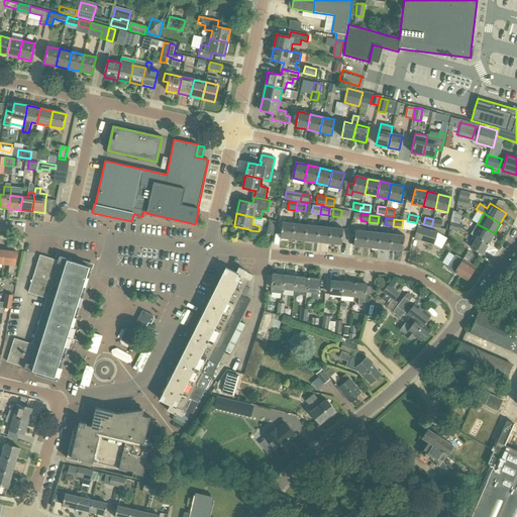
[(433,219),(431,226),(440,228),(441,221),(433,219)]
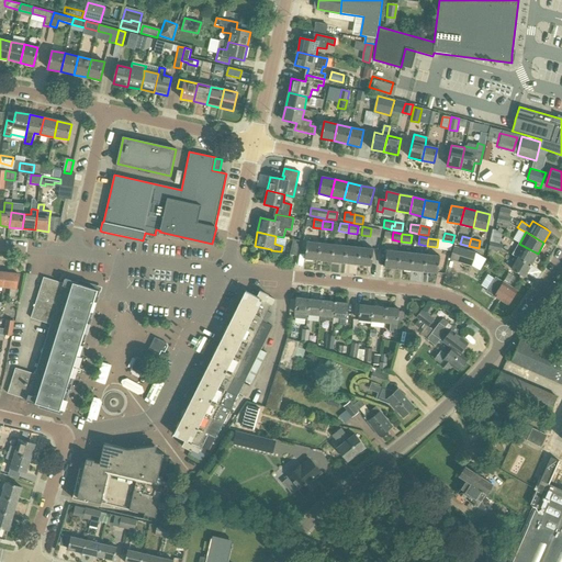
[(298,256),(301,242),(293,239),(290,254),(298,256)]
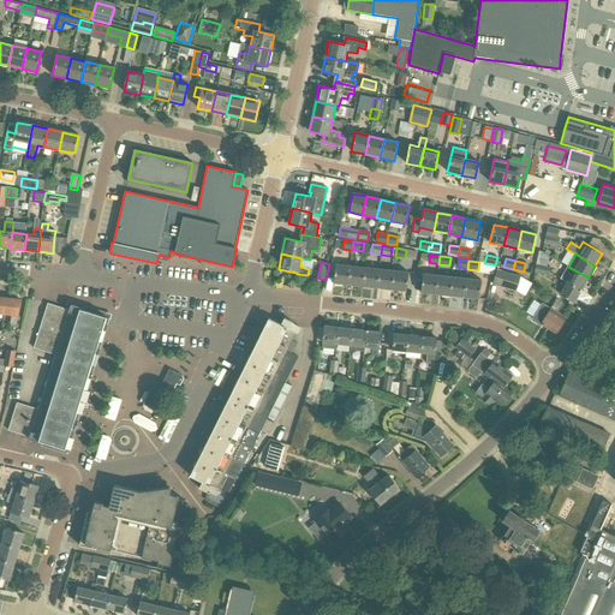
[(479,262),(478,270),(477,272),(490,274),(493,264),(484,263),(479,262)]
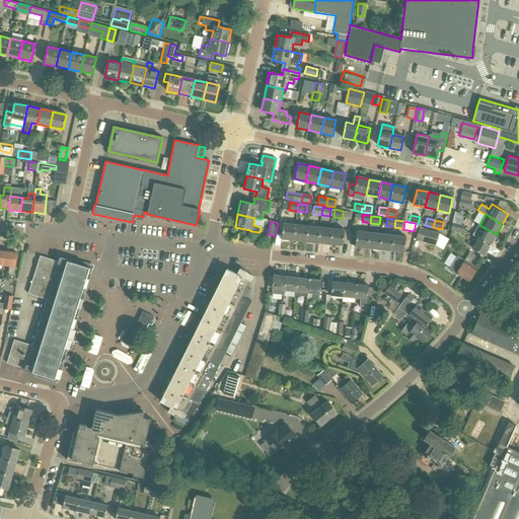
[(282,239),(294,240),(296,224),(283,223),(282,239)]
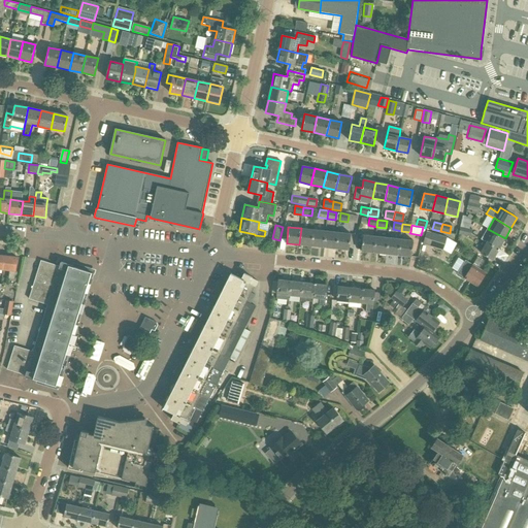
[(299,244),(311,245),(312,230),(301,228),(299,244)]
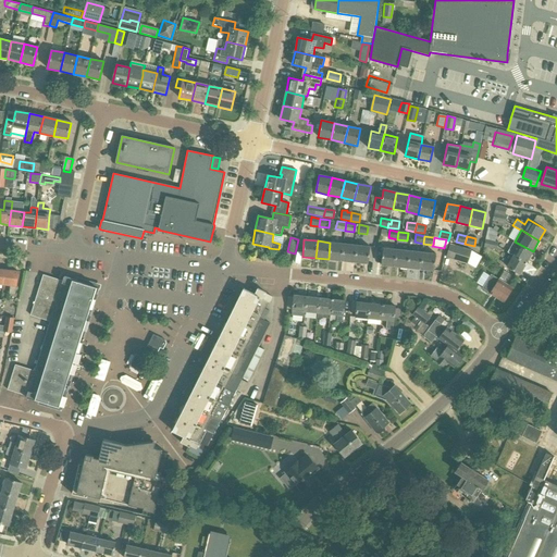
[(515,242),(508,252),(514,256),(527,262),(533,251),(515,242)]
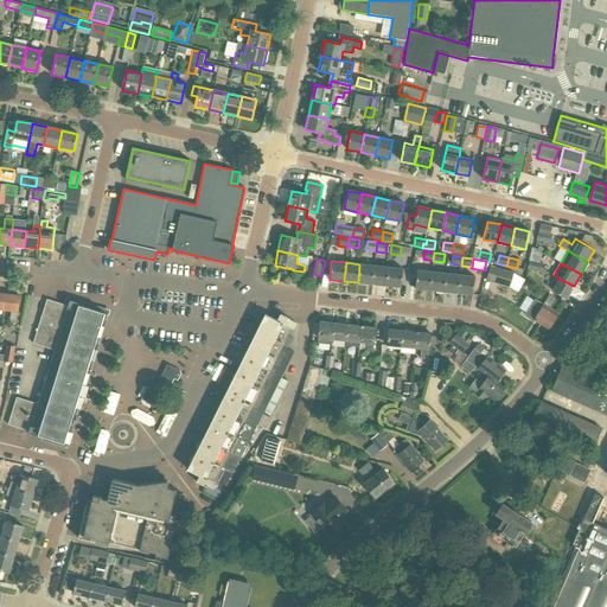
[(374,266),(359,264),(358,282),(371,285),(374,266)]
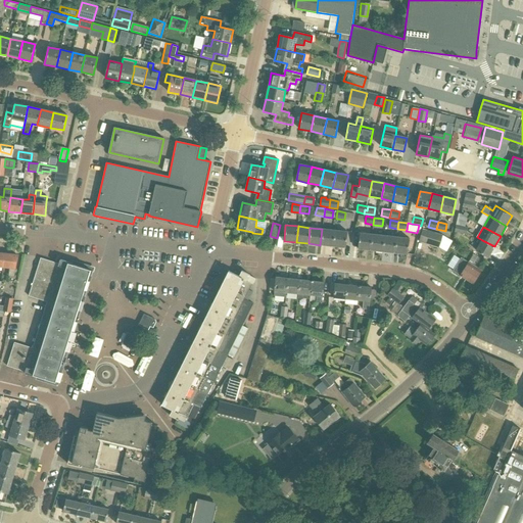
[(334,230),(322,229),(320,245),(332,246),(334,230)]
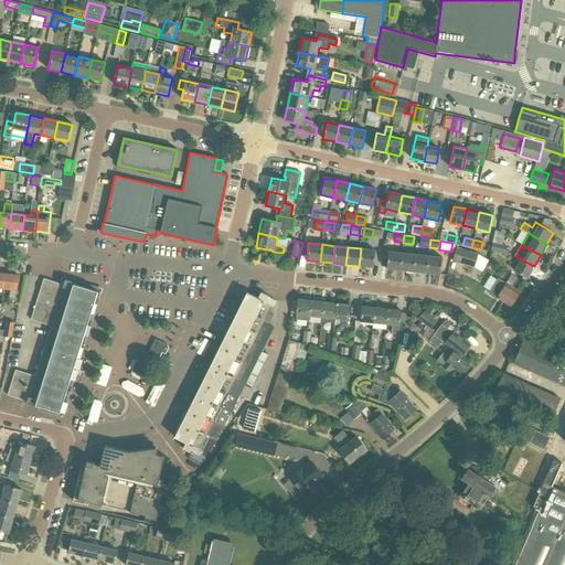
[(477,254),(455,247),(451,260),(473,266),(477,254)]
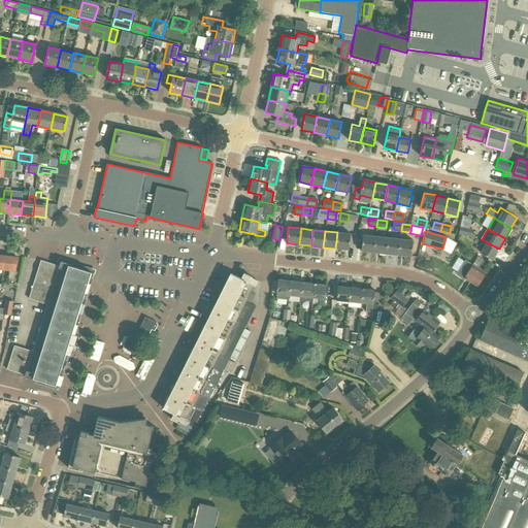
[(337,232),(335,249),(349,250),(351,234),(337,232)]
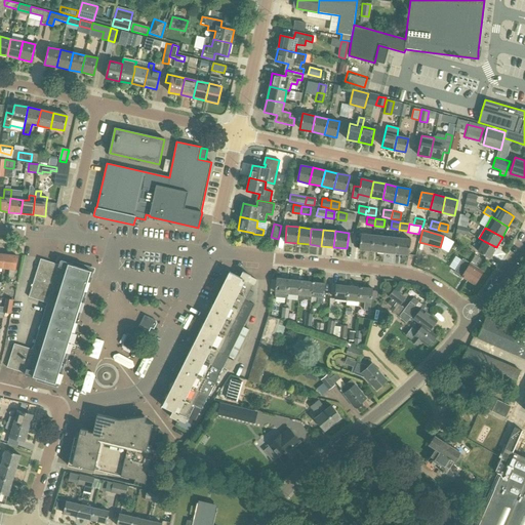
[(359,250),(371,251),(373,235),(361,234),(359,250)]
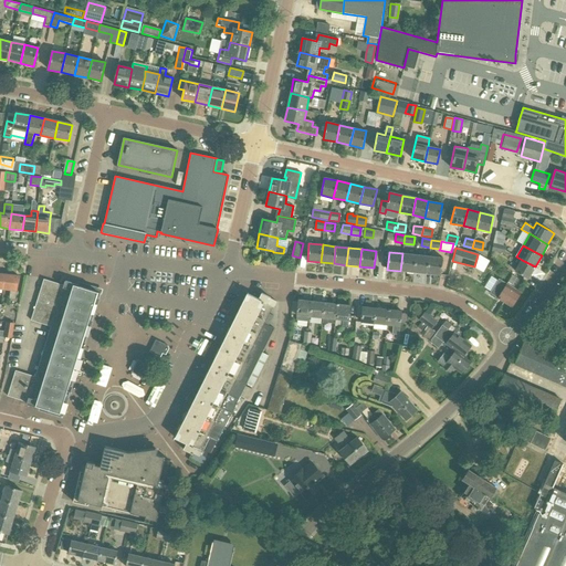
[(402,253),(400,271),(413,272),(416,254),(402,253)]
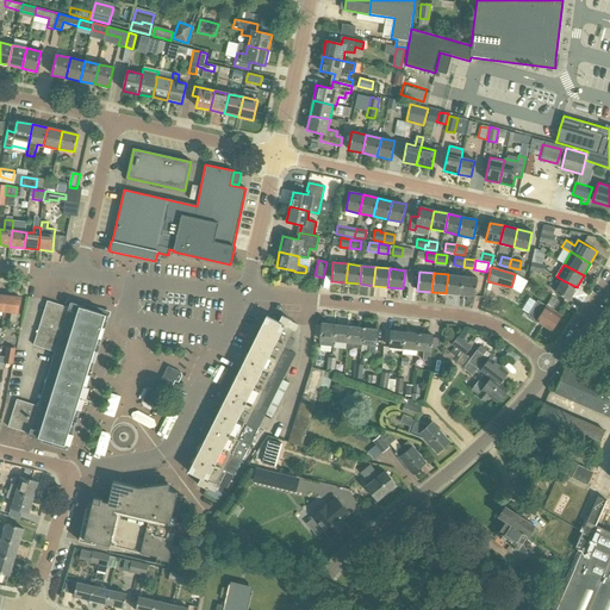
[(446,293),(460,296),(462,277),(448,274),(446,293)]
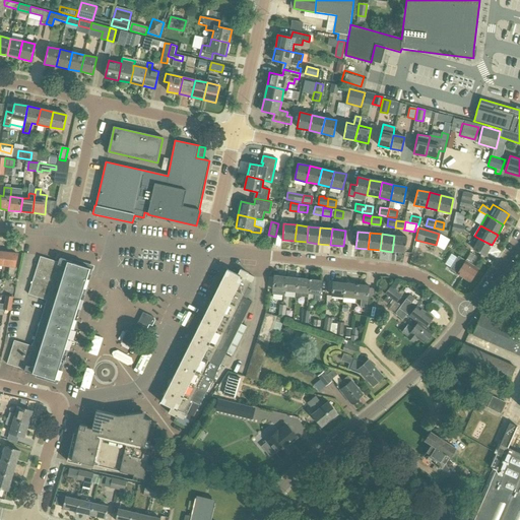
[(394,236),(392,252),(405,253),(407,237),(394,236)]
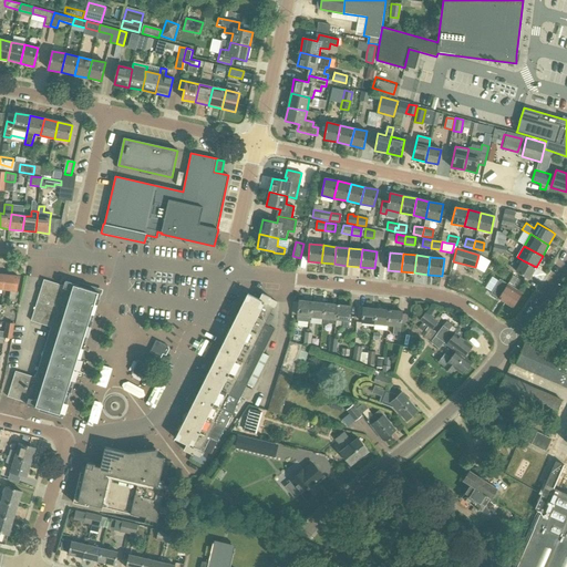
[(536,267),(523,260),(516,271),(529,279),(536,267)]
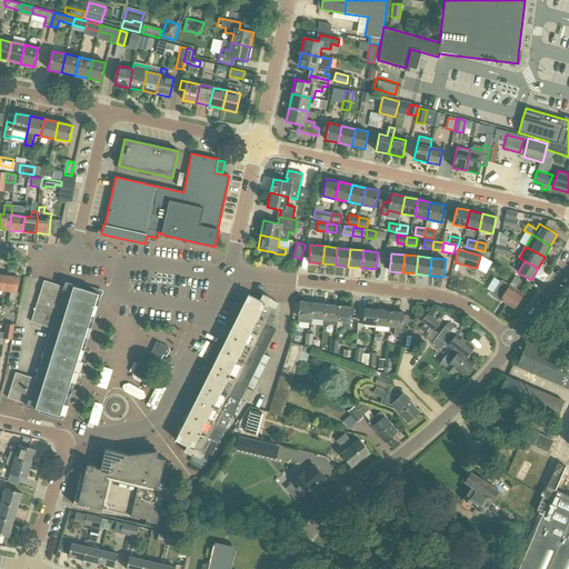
[(6,276),(5,290),(10,291),(9,300),(16,301),(19,278),(6,276)]
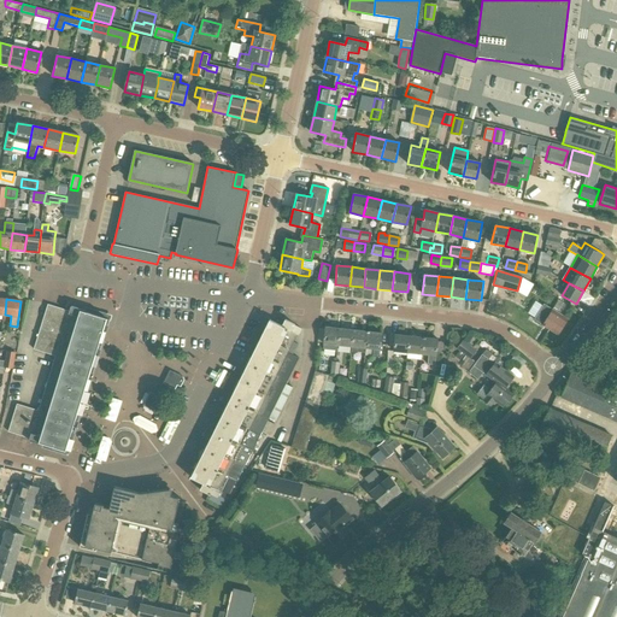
[(43,318),(51,319),(56,306),(48,304),(43,318)]
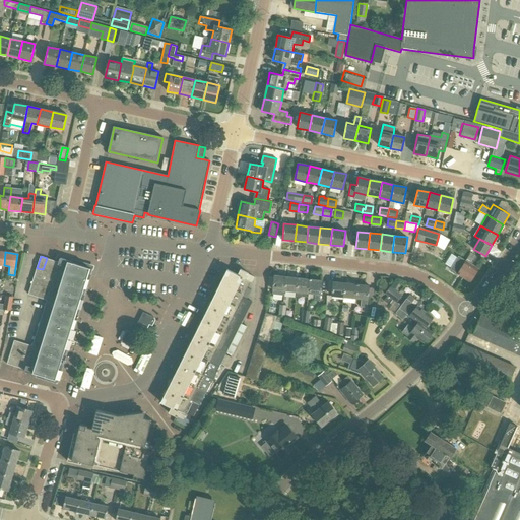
[(451,269),(470,281),(478,268),(458,256),(451,269)]
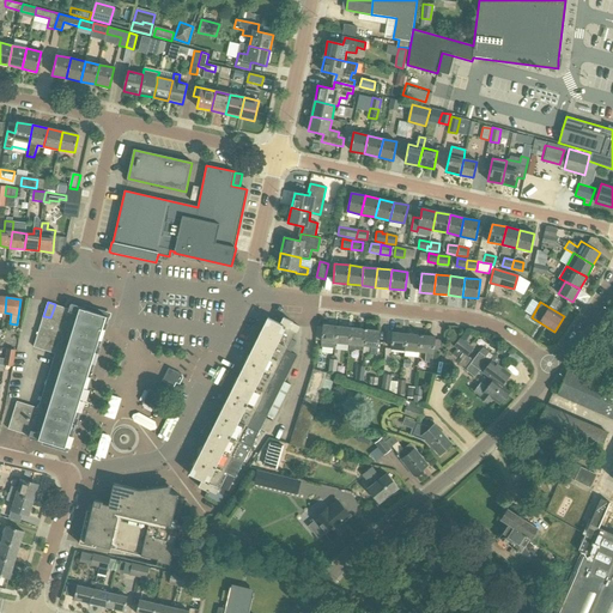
[(58,320),(50,317),(43,316),(38,334),(46,337),(53,338),(59,340),(55,354),(38,408),(34,422),(29,435),(29,437),(43,442),(43,441),(65,447),(105,316),(84,309),(85,308),(71,304),(70,309),(65,322),(58,320)]
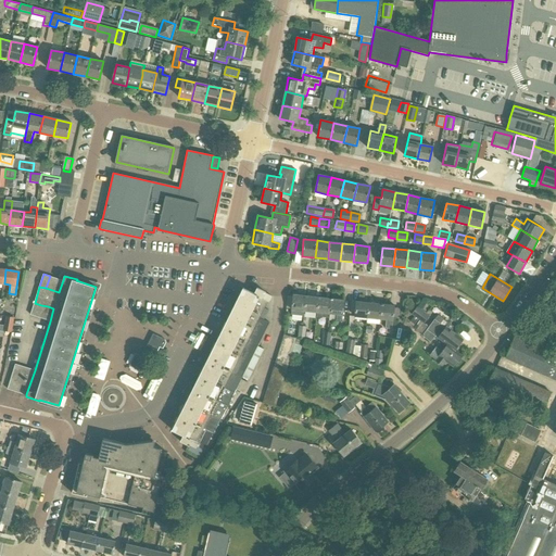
[(52,290),(57,278),(50,276),(46,288),(52,290)]
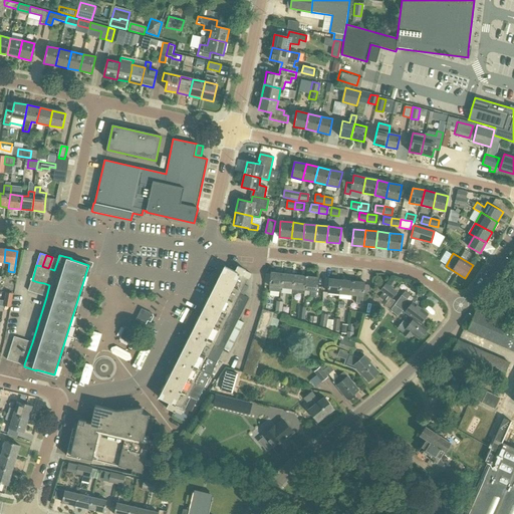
[(54,270),(58,259),(52,257),(48,268),(54,270)]
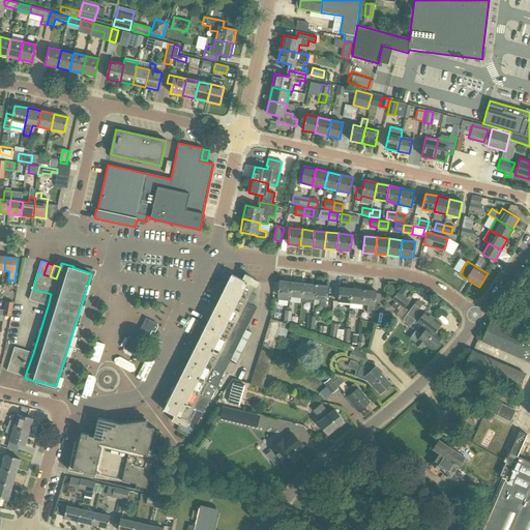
[(232,275),(164,410),(174,415),(172,420),(180,424),(181,424),(182,424),(179,431),(190,437),(215,387),(216,388),(257,307),(247,303),(256,287),(257,288),(259,283),(254,280),(254,278),(245,274),(242,281),(232,275)]
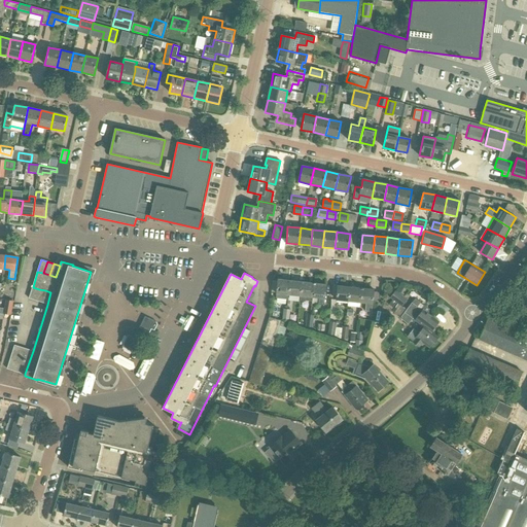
[(288,294),(290,281),(278,279),(276,299),(288,300),(288,294)]
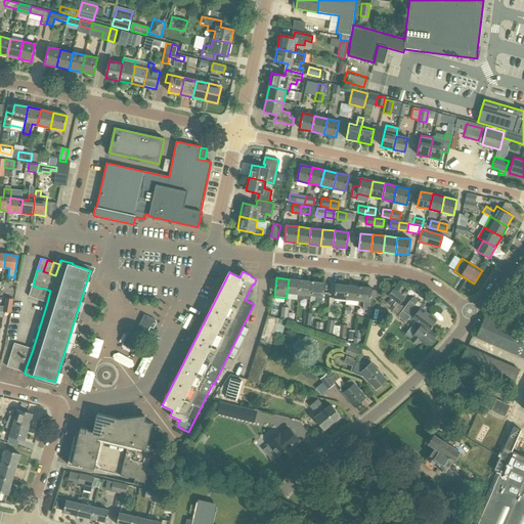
[(289,279),(287,293),(299,294),(301,280),(289,279)]
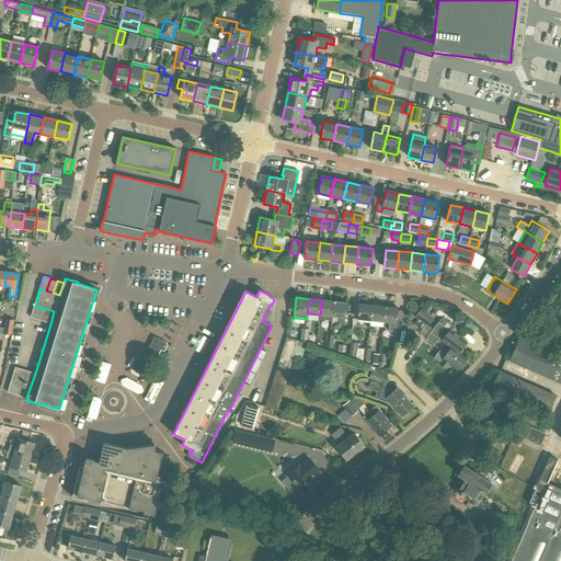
[(334,301),(322,300),(320,315),(320,319),(327,319),(327,320),(332,320),(332,319),(333,317),(334,301)]
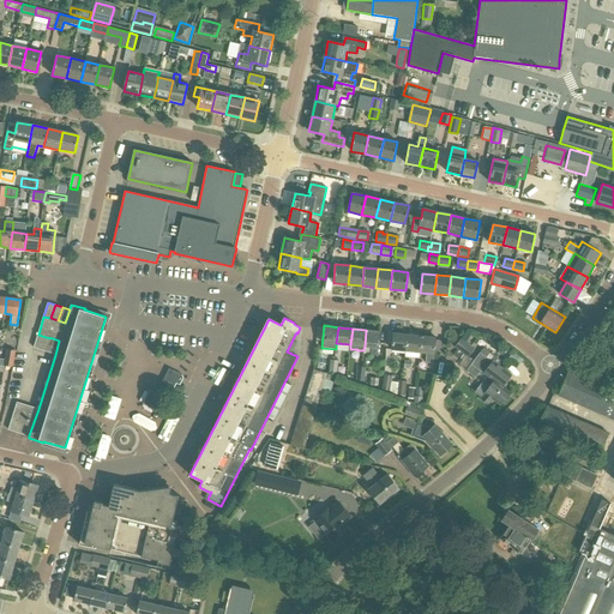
[(366,330),(365,347),(372,347),(371,355),(378,355),(380,331),(366,330)]
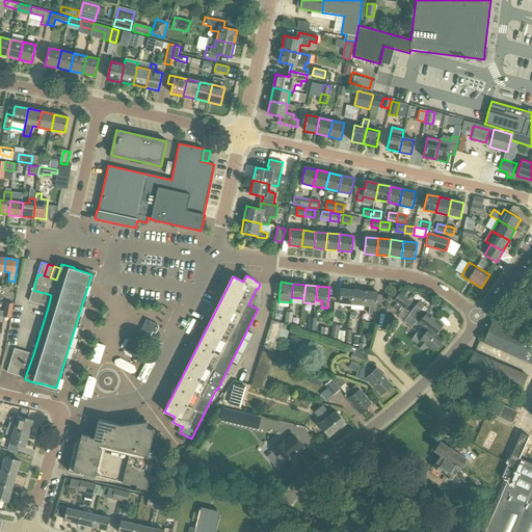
[(340,302),(351,303),(353,290),(341,288),(340,302)]
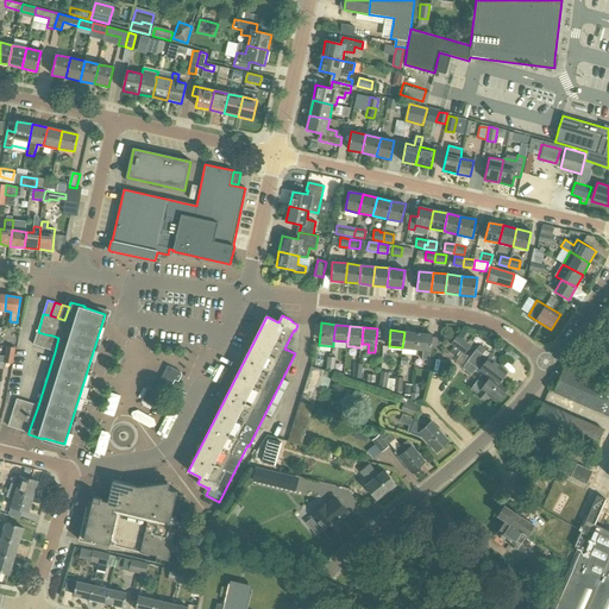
[(33,345),(41,347),(45,334),(38,332),(33,345)]
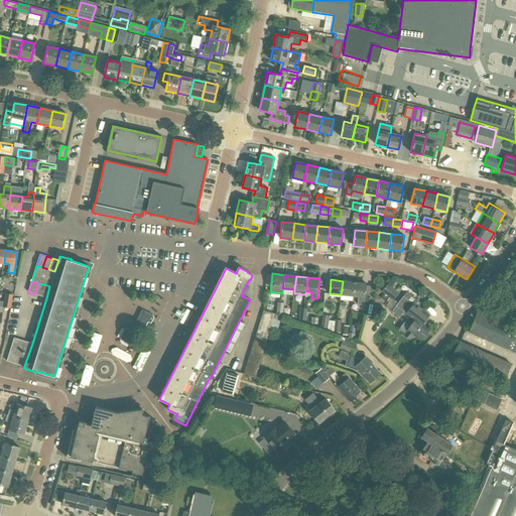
[(354,282),(343,281),(341,294),(341,299),(352,301),(353,295),(354,282)]
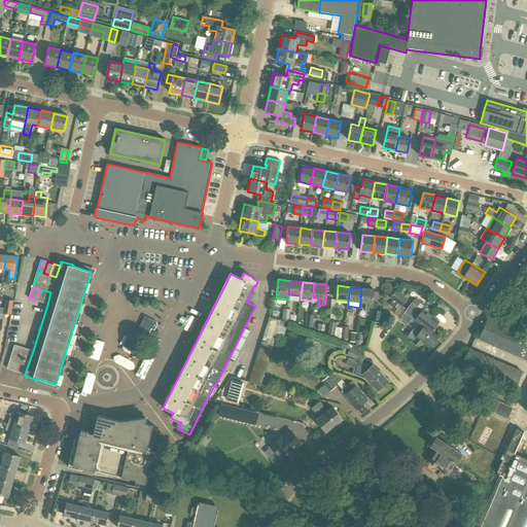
[(361,288),(360,302),(366,303),(365,311),(372,312),(374,289),(361,288)]
